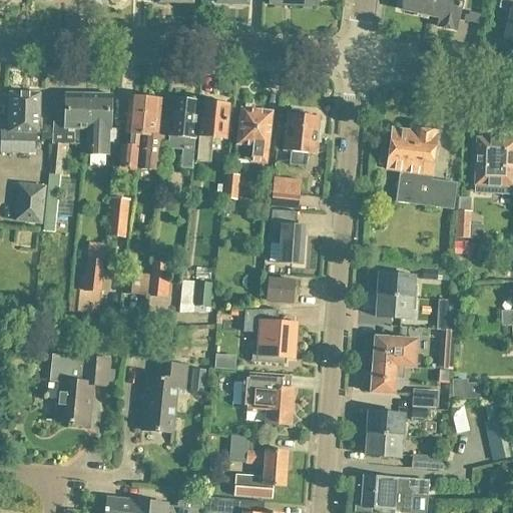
[(429,16),(432,0),(405,0),(403,10),(429,16)]
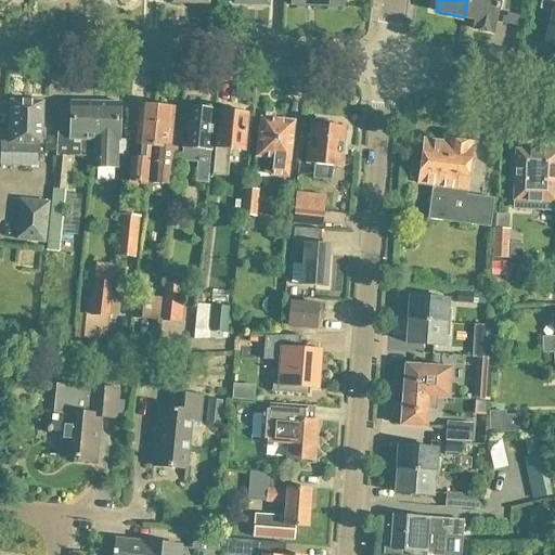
[(467,0),(464,17),(475,20),(473,28),(490,33),(498,0),(467,0)]
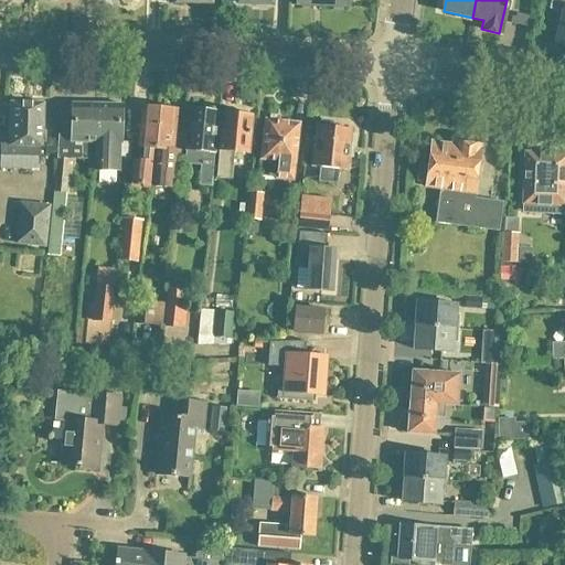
[(564,0),(551,0),(550,10),(562,12),(555,43),(564,45),(564,0)]
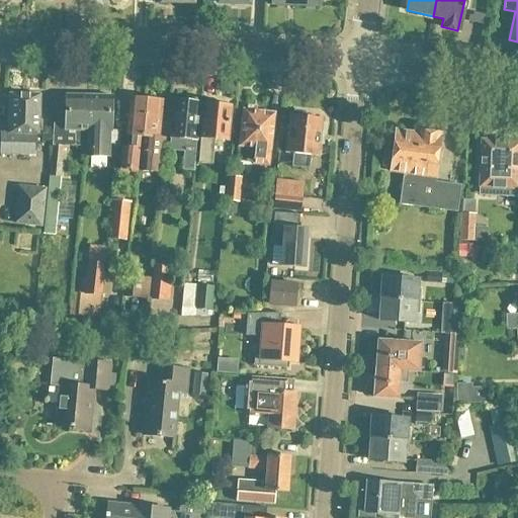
[(468,14),(466,21),(483,24),(485,14),(472,11),(472,15),(468,14)]
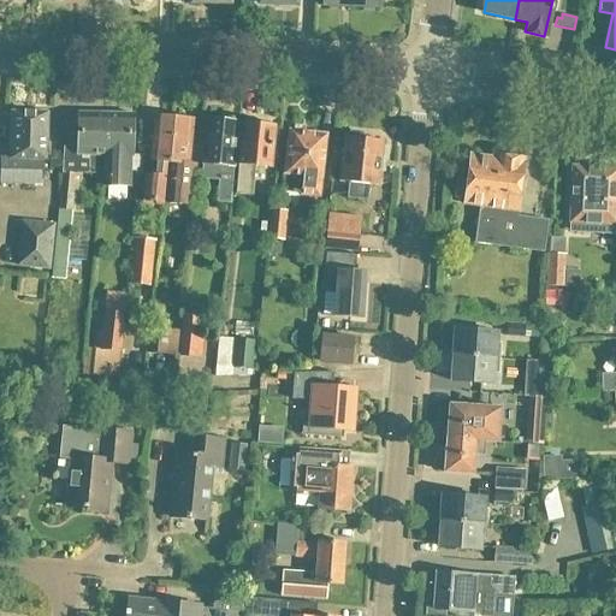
[(48,159),(48,112),(13,112),(12,158),(1,158),(1,182),(42,183),(42,159),(48,159)]
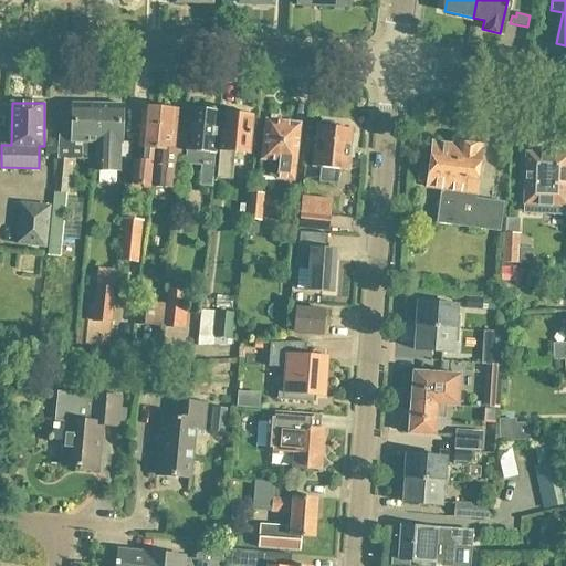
[(58,159),(53,195),(45,257),(61,258),(67,194),(69,194),(71,159),(82,159),(95,159),(97,159),(98,104),(72,104),(72,135),(59,135),(58,159)]
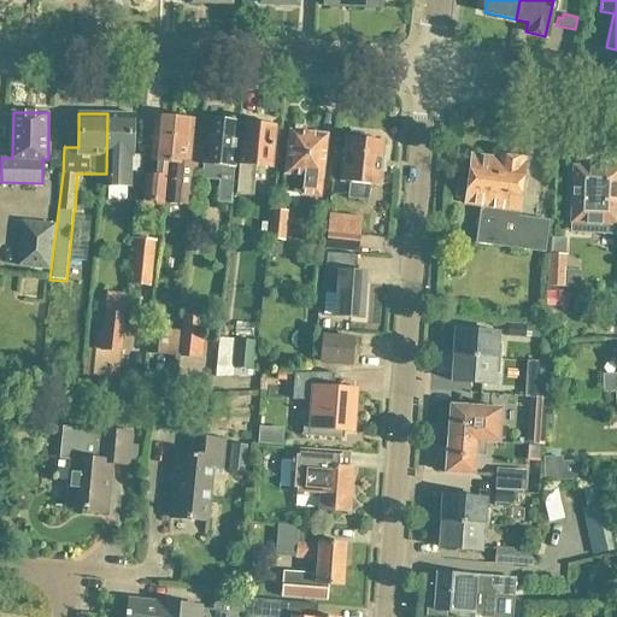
[(106,174),(104,174),(104,187),(130,187),(130,157),(133,157),(133,113),(107,113),(106,174)]
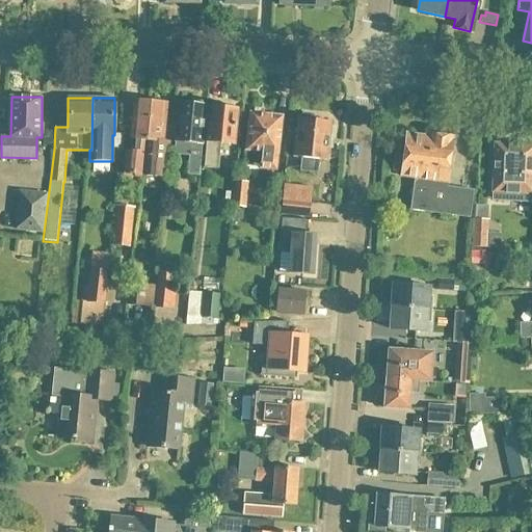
[(138,140),(137,151),(126,150),(123,174),(144,176),(152,101),(135,99),(131,139),(138,140)]
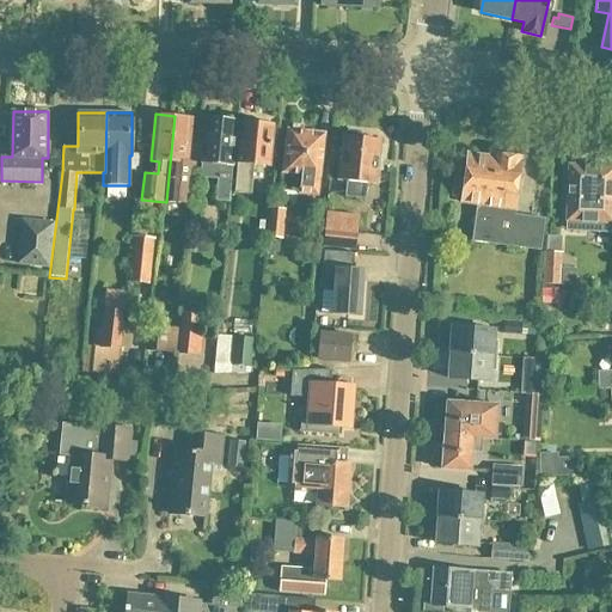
[(194,117),(175,116),(166,202),(194,206),(199,161),(189,160),(194,117)]
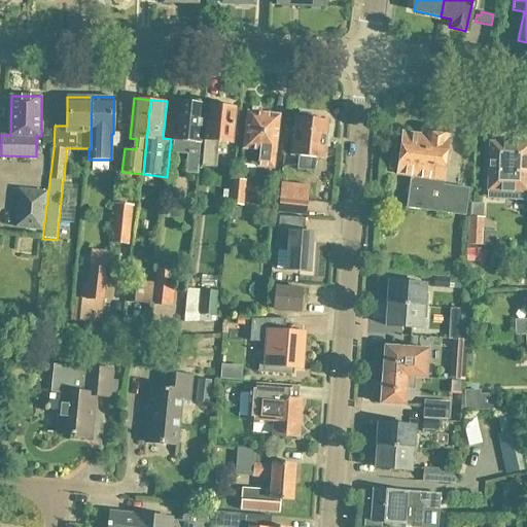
[(178,103),(175,139),(173,152),(174,152),(175,153),(187,154),(185,172),(198,173),(204,105),(191,104),(191,101),(183,100),(182,103),(178,103)]
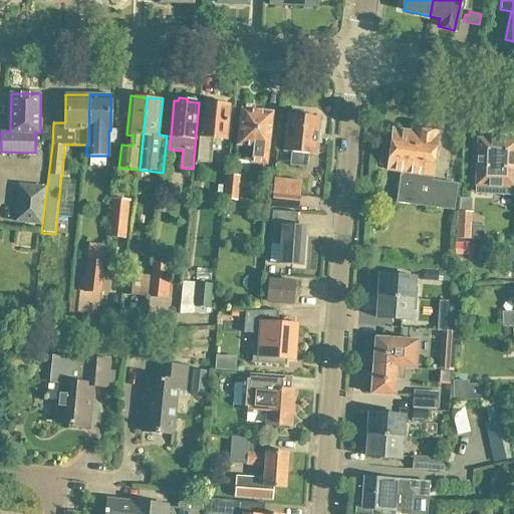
[(216,103),(205,102),(198,161),(211,163),(213,144),(212,145),(213,138),(226,140),(231,105),(227,105),(225,102),(218,101),(216,103)]
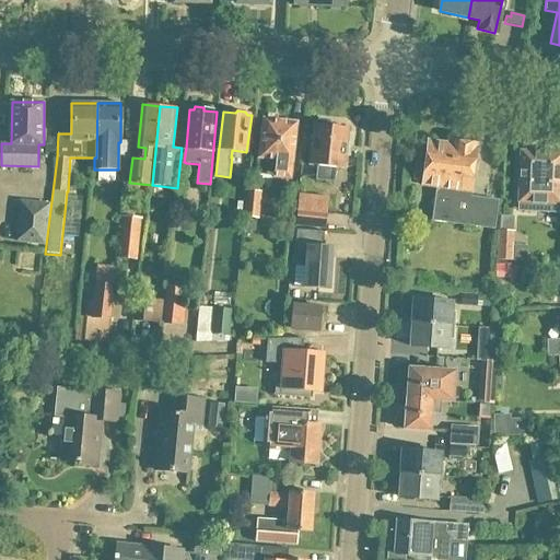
[(270,117),(268,119),(265,119),(260,159),(277,160),(275,176),(291,178),(298,123),(279,120),(278,117),(270,117)]
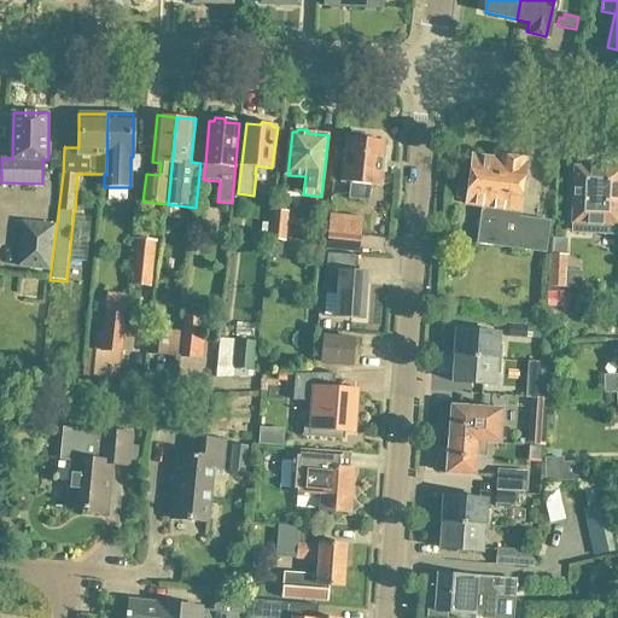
[(382,187),(385,141),(367,140),(365,133),(354,133),(350,139),(345,139),(342,182),(351,184),(350,198),(369,200),(371,186),(382,187)]
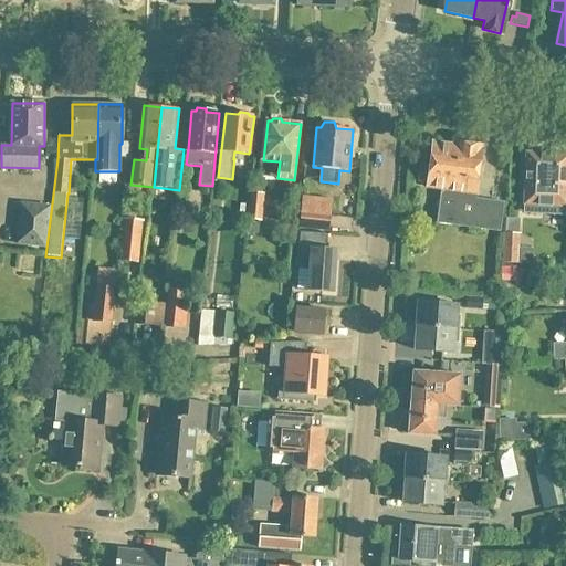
[(477,194),(482,146),(459,143),(459,146),(433,144),(430,170),(419,169),(418,182),(428,184),(428,188),(442,189),(438,224),(501,231),(504,202),(471,199),(472,194),(477,194)]
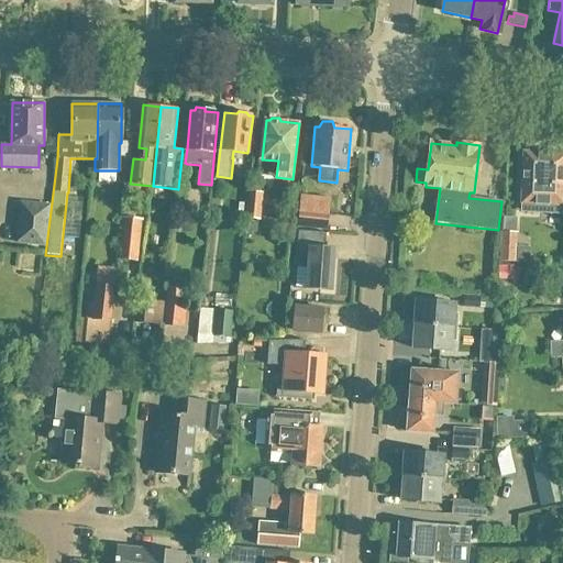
[(562,151),(523,151),(521,195),(521,203),(522,203),(539,205),(551,205),(550,213),(562,213),(562,151)]
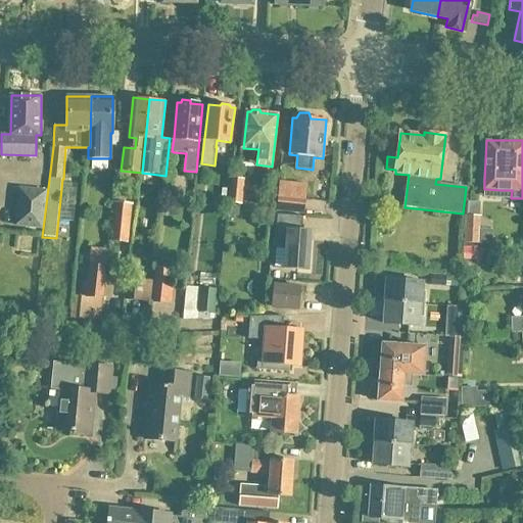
[(242,204),(245,179),(231,178),(228,202),(242,204)]
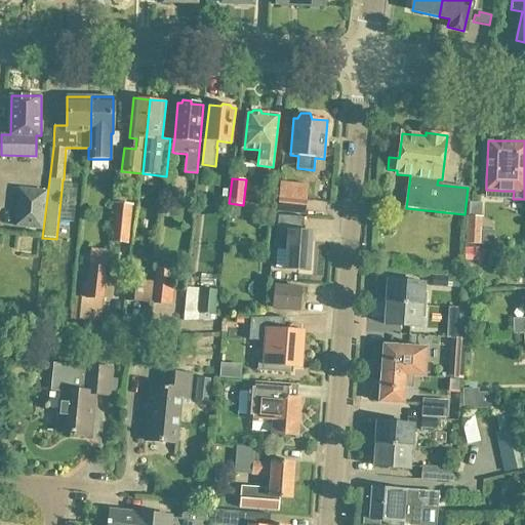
[(21,189),(16,226),(43,228),(46,191),(21,189)]
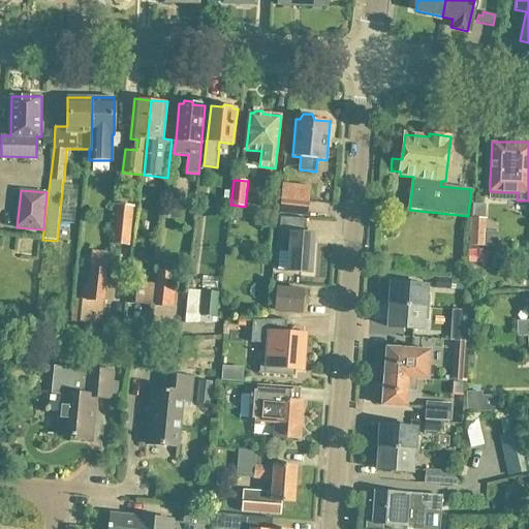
[(307,215),(308,199),(282,196),(280,213),(307,215)]
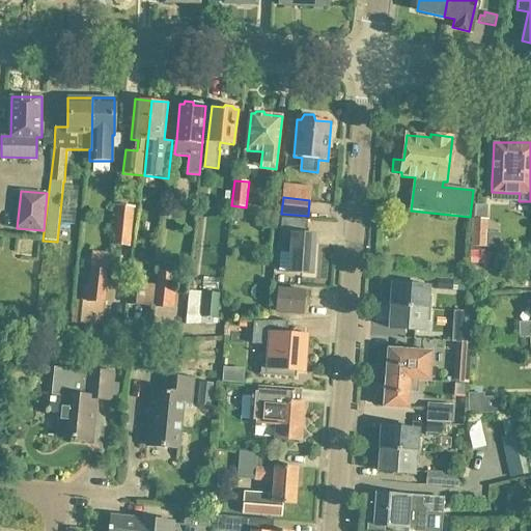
[(114,205),(110,245),(130,247),(134,208),(114,205)]
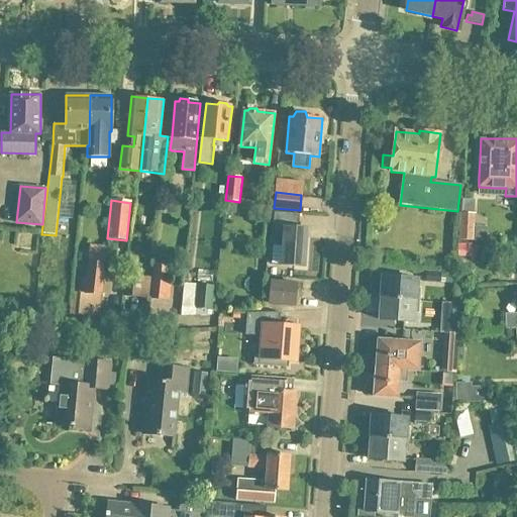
[(274,213),(273,228),(272,245),(283,246),(282,266),(305,268),(307,229),(297,229),(298,215),(274,213)]
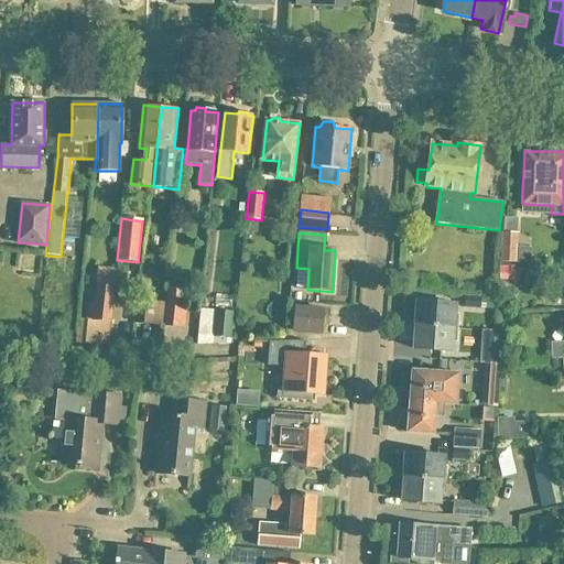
[(516,262),(517,234),(503,232),(502,262),(516,262)]
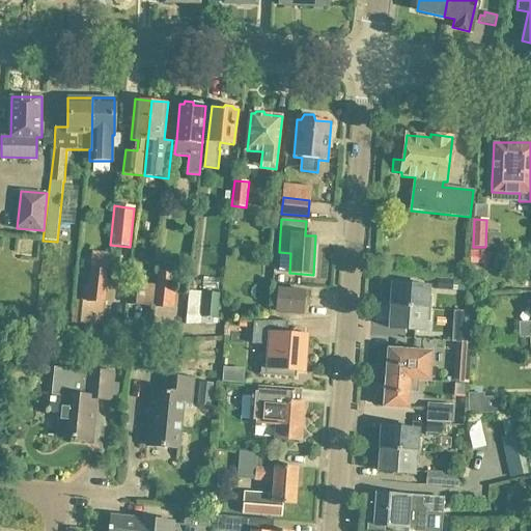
[(471,251),(471,263),(484,263),(484,251),(471,251)]
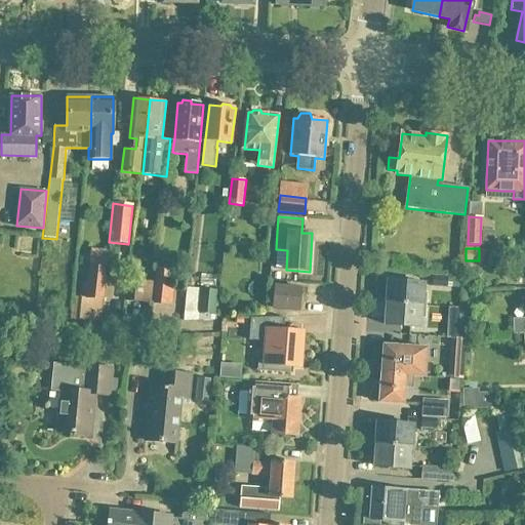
[(108,267),(91,265),(87,295),(104,297),(108,267)]
